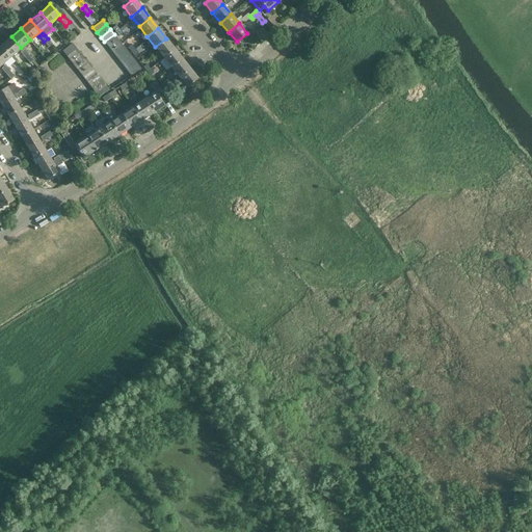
[(114,34),(104,42),(108,47),(118,40),(114,34)]
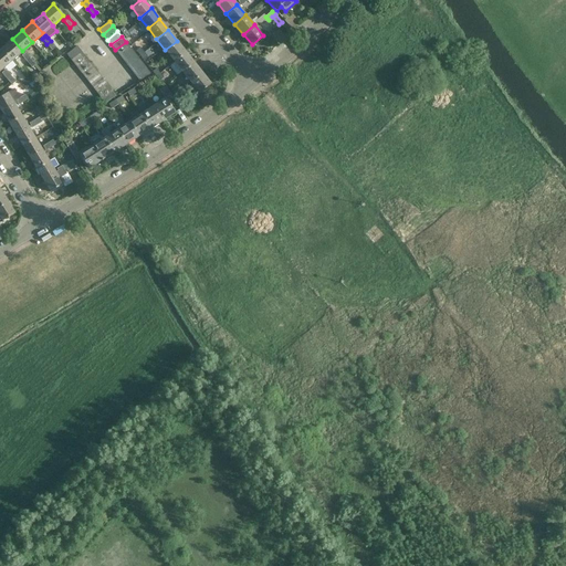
[(12,39),(1,48),(12,60),(22,51),(12,39)]
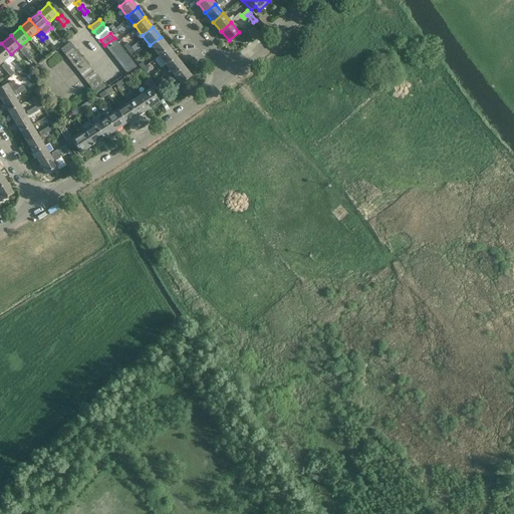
[(46,37),(42,40),(47,45),(50,42),(46,37)]
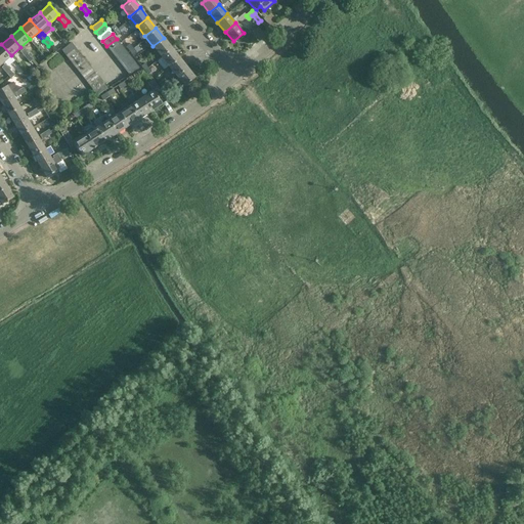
[(164,38),(153,46),(161,56),(171,47),(164,38)]
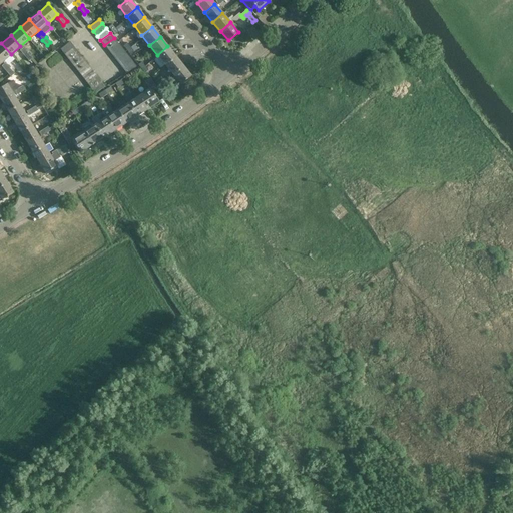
[(117,43),(114,38),(104,45),(108,50),(117,43)]
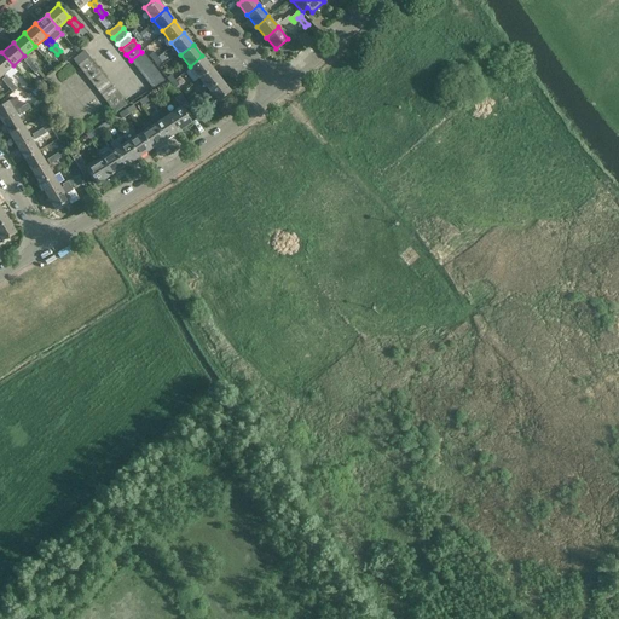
[(85,51),(73,59),(77,65),(88,56),(85,51)]
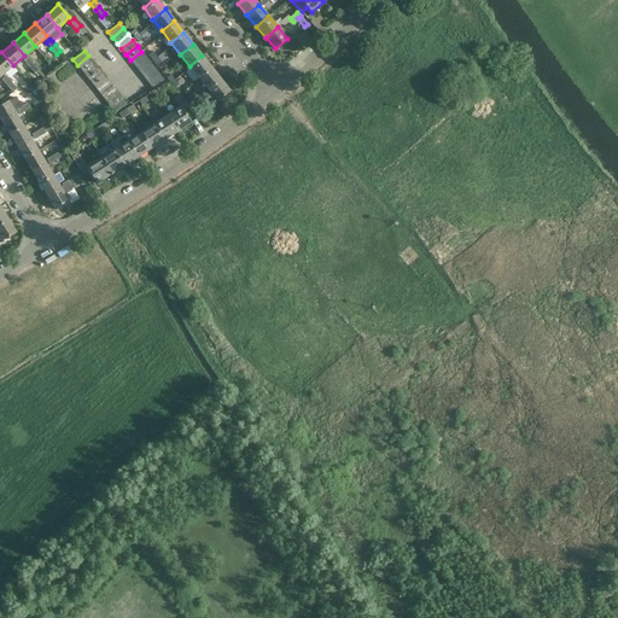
[(1,52),(0,53),(0,73),(1,75),(13,65),(1,52)]
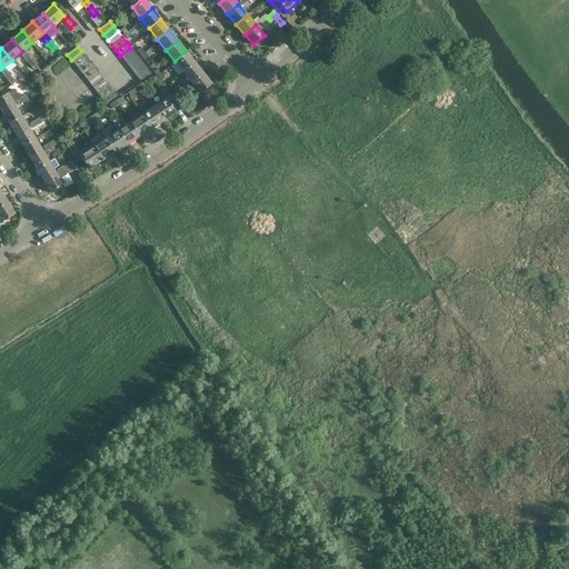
[(135,52),(130,48),(120,56),(125,61),(135,52)]
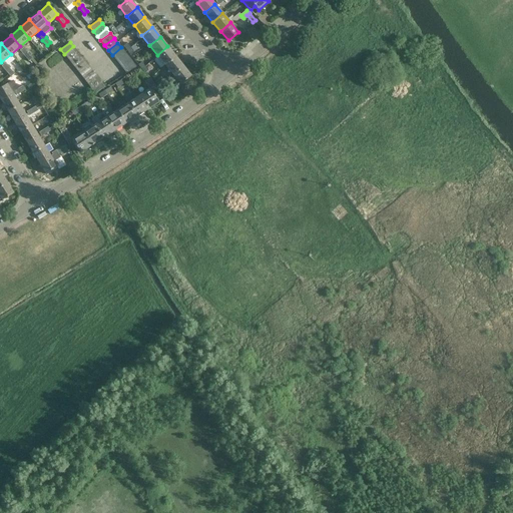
[(73,46),(64,54),(67,58),(77,51),(73,46)]
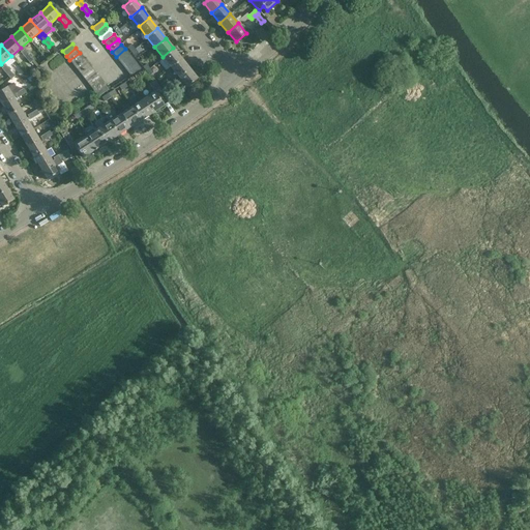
[(173,48),(163,57),(170,66),(181,58),(173,48)]
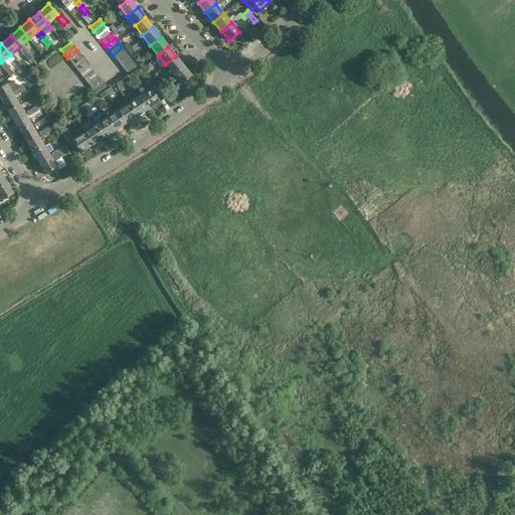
[(28,52),(23,47),(19,50),(24,56),(28,52)]
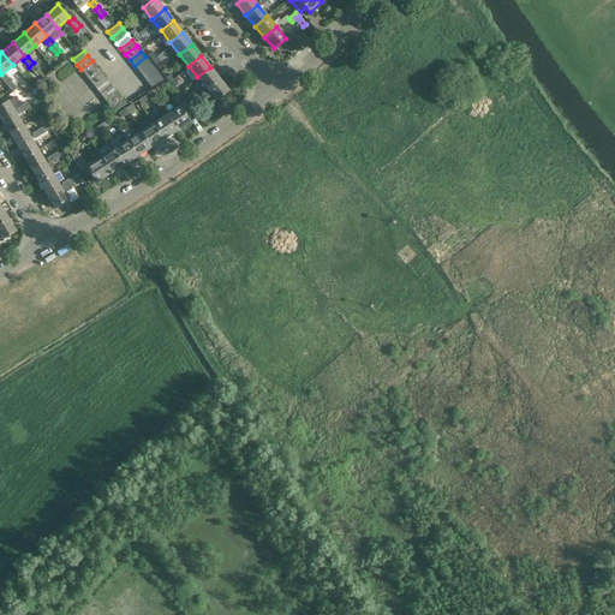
[(145,57),(135,66),(138,71),(150,63),(145,57)]
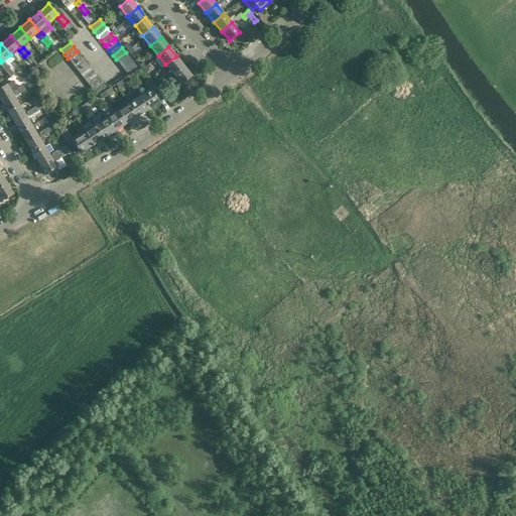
[(78,51),(68,58),(72,63),(82,56),(78,51)]
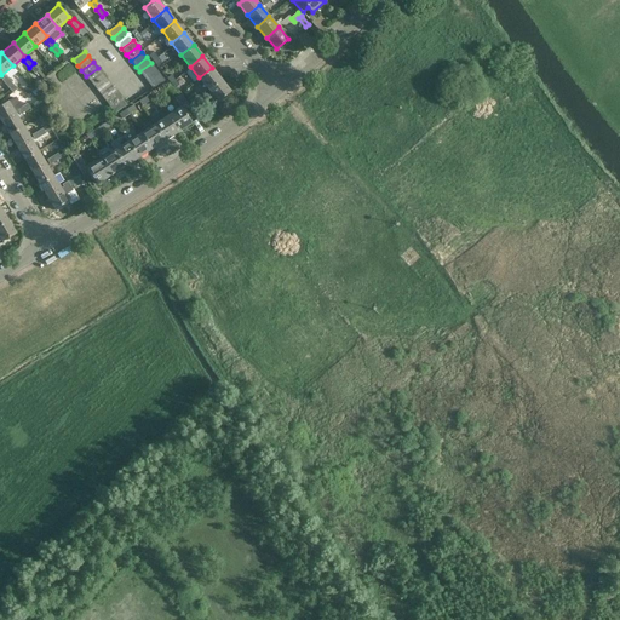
[(34,63),(29,68),(35,74),(39,70),(34,63)]
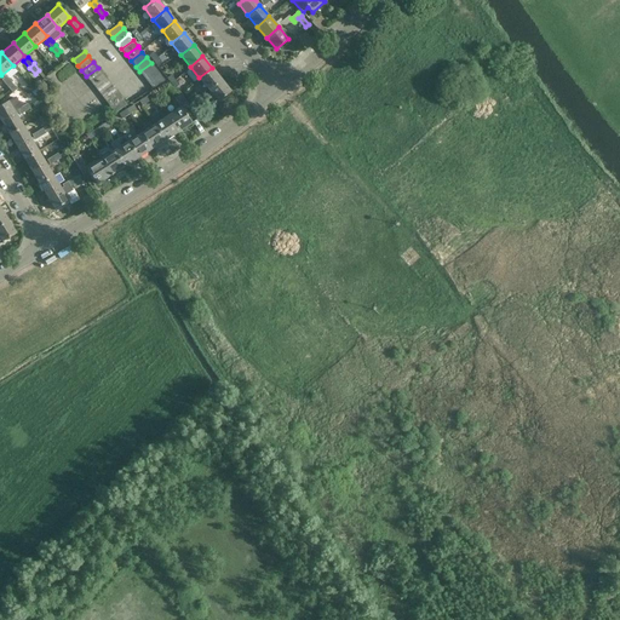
[(151,63),(139,72),(144,78),(156,69),(151,63)]
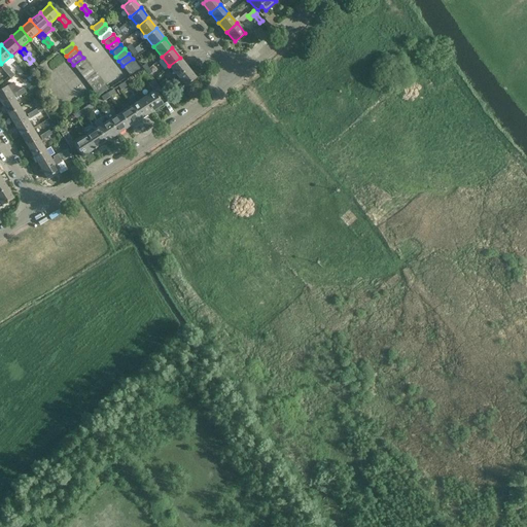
[(83,58),(73,65),(77,70),(86,62),(83,58)]
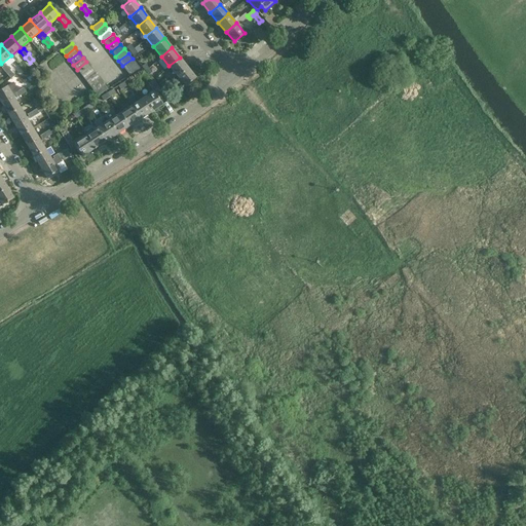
[(180,58),(168,66),(177,76),(187,68),(180,58)]
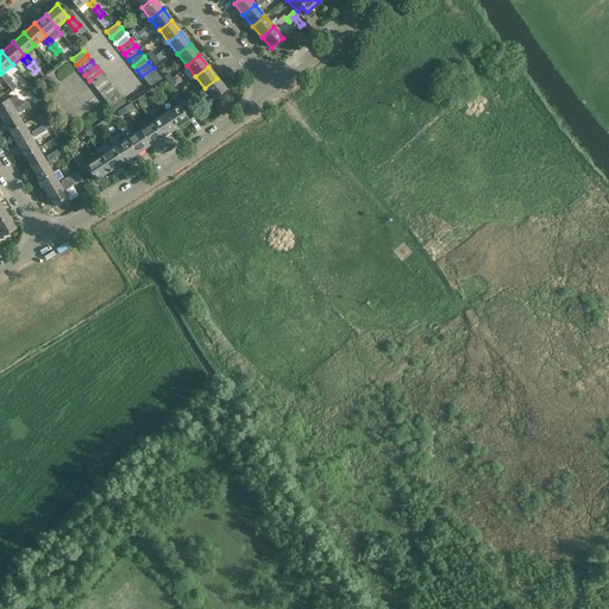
[(154,68),(142,76),(146,82),(157,74),(154,68)]
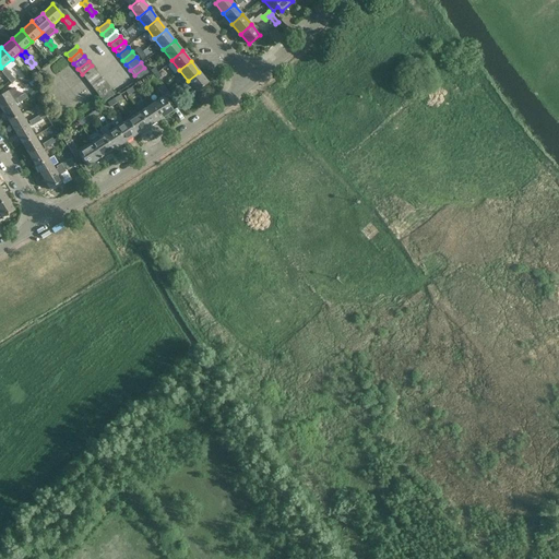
[(92,66),(82,74),(86,80),(96,71),(92,66)]
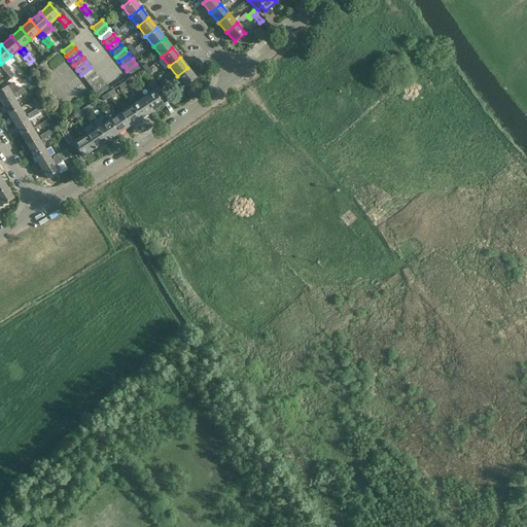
[(136,64),(127,71),(130,75),(140,69),(136,64)]
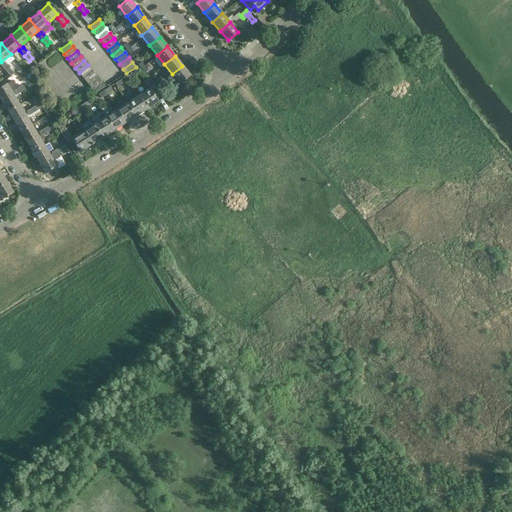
[(88,65),(79,73),(82,78),(92,70),(88,65)]
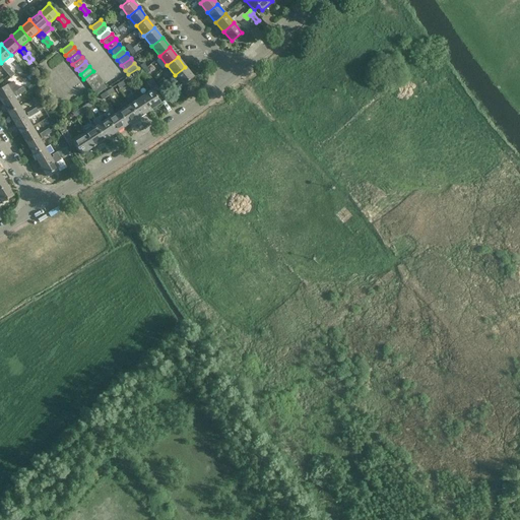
[(185,67),(175,75),(183,85),(193,77),(185,67)]
